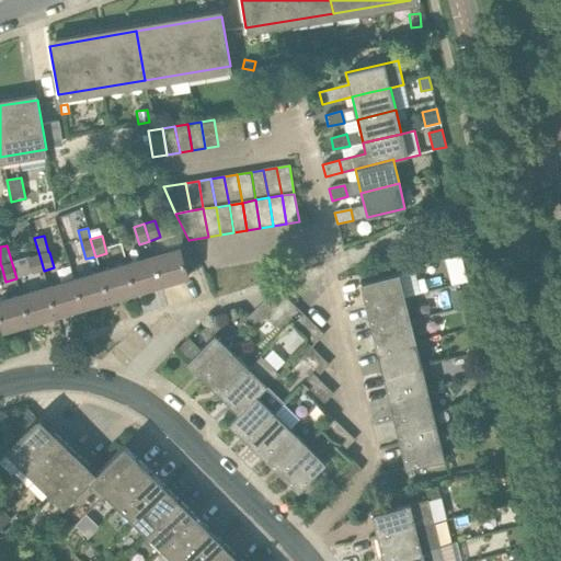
[(152,256),(161,285),(189,276),(180,249),(152,256)]
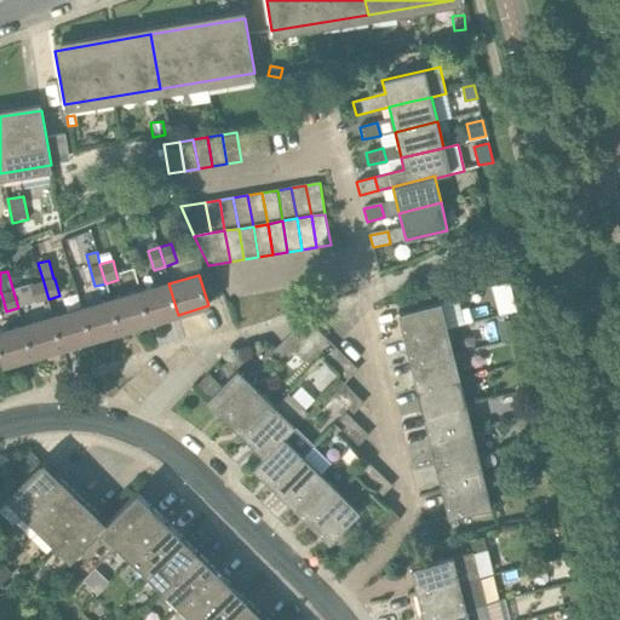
[(49,299),(44,282),(32,285),(36,303),(49,299)]
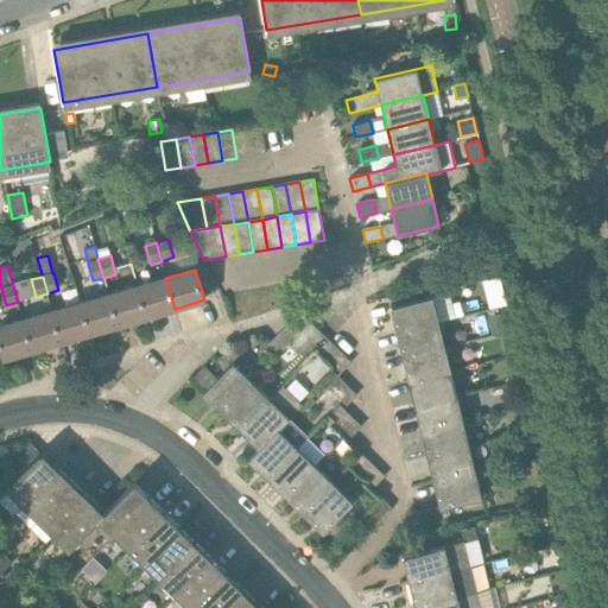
[(482,280),(483,283),(486,295),(501,291),(502,291),(499,277),(482,280)]
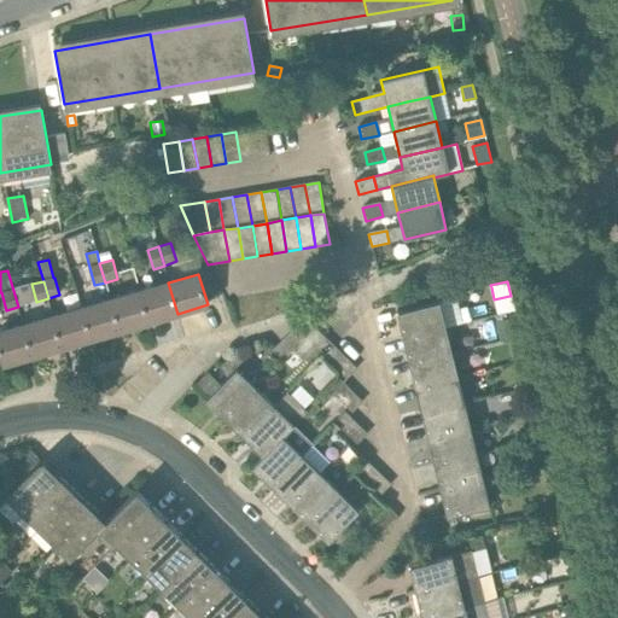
[(178,314),(168,283),(140,291),(149,322),(178,314)]
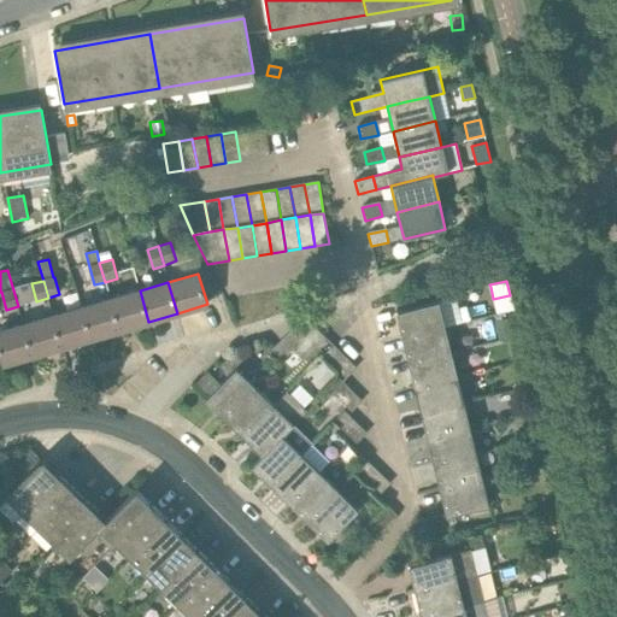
[(148,322),(140,291),(111,299),(119,330),(148,322)]
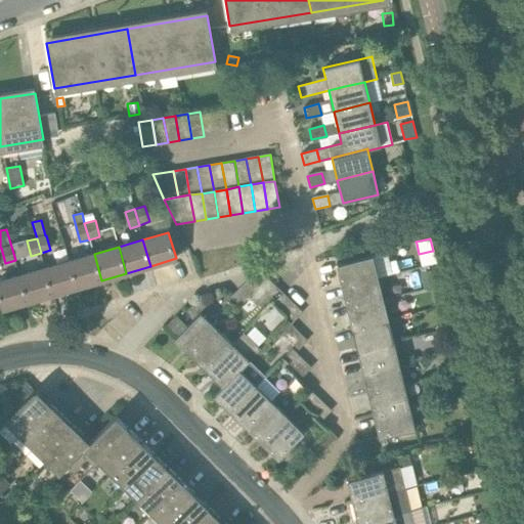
[(101,280),(94,254),(70,261),(78,288),(101,280)]
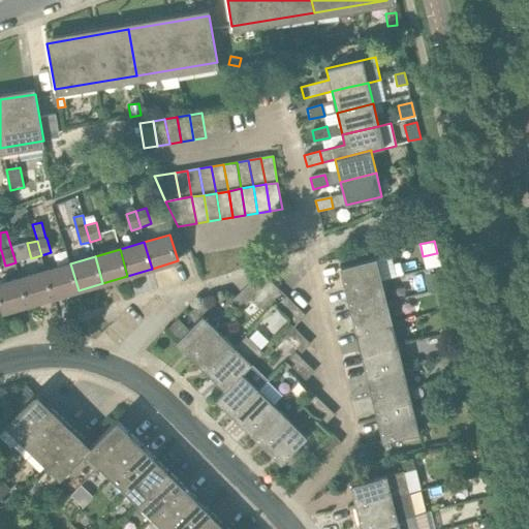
[(340,266),(346,288),(382,280),(376,257),(340,266)]
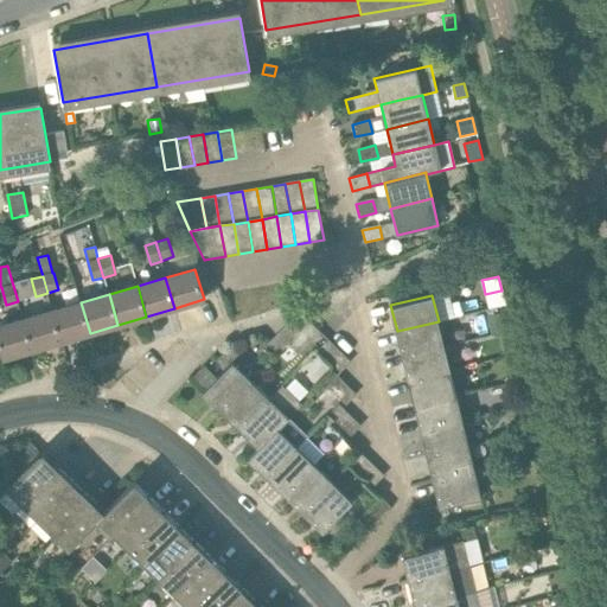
[(90,333),(81,302),(52,311),(62,342),(90,333)]
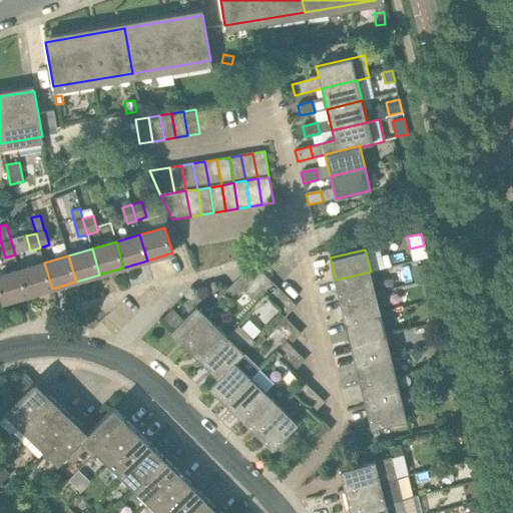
[(52,289),(44,263),(21,270),(28,296),(52,289)]
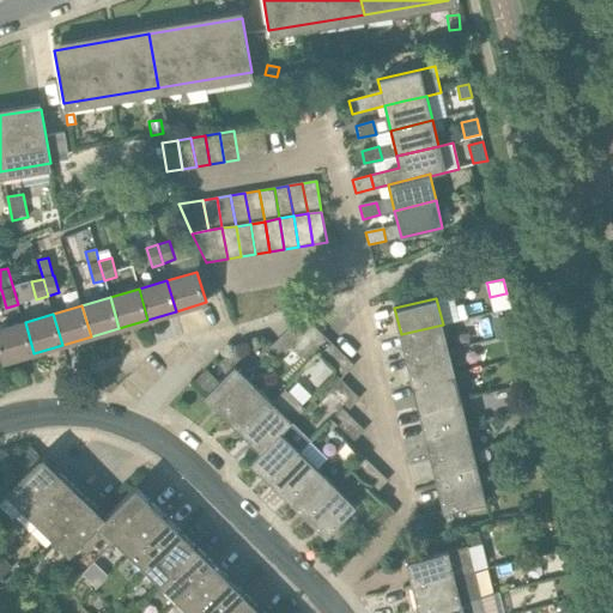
[(34,353),(25,322),(0,329),(0,349),(4,362),(34,353)]
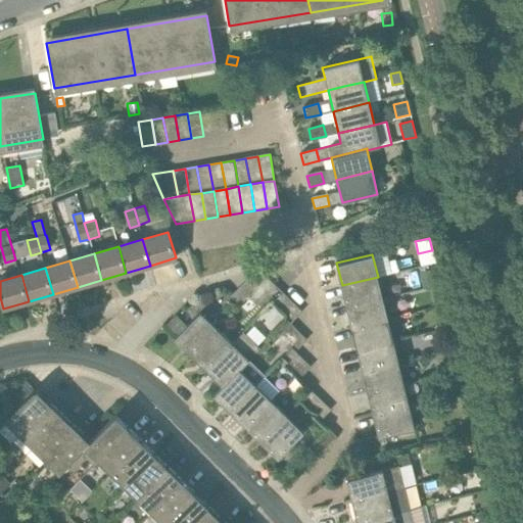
[(257,286),(247,296),(256,305),(275,286),(267,277),(257,286)]
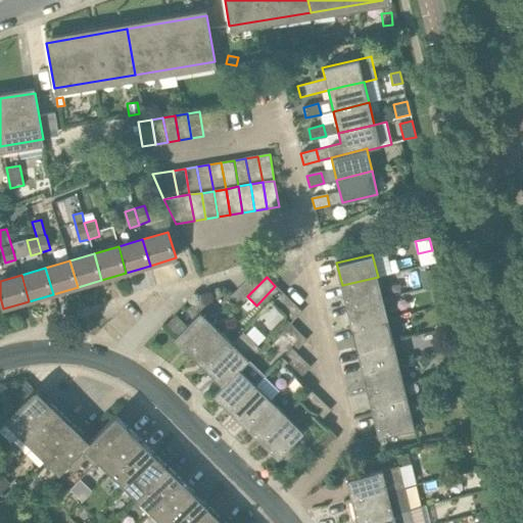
[(378,277),(342,285),(347,307),(383,298),(378,277)]
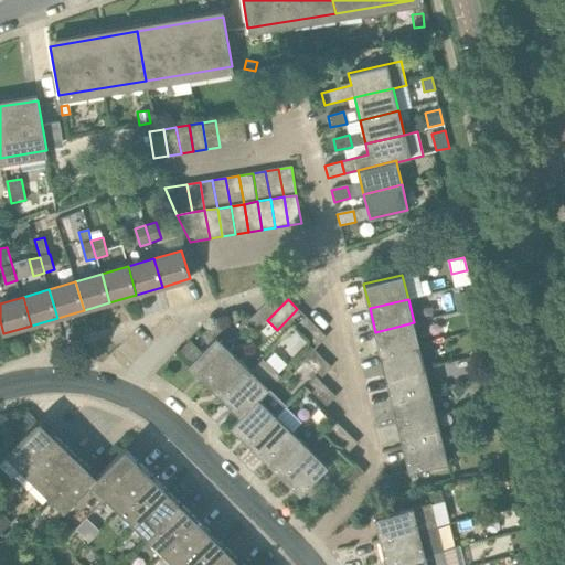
[(267,320),(278,309),(269,300),(248,320),(258,330),(267,320)]
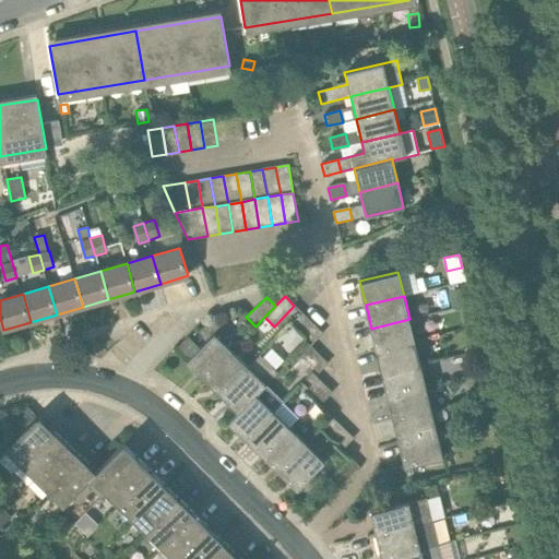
[(313,343),(323,333),(301,313),(292,323),(313,343)]
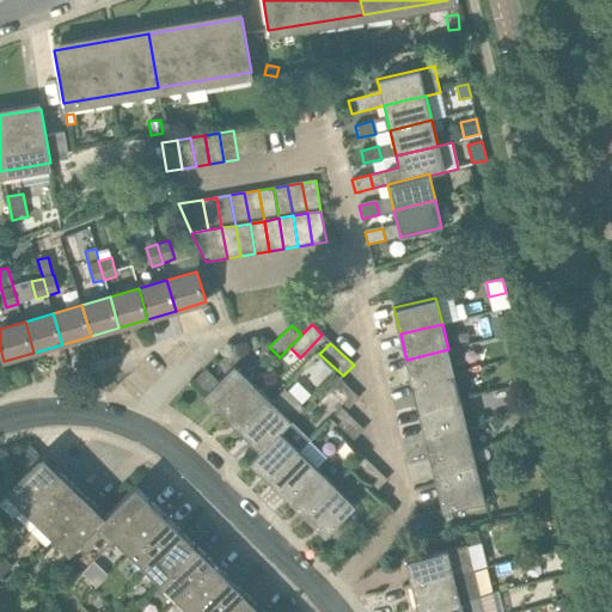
[(448,349),(407,360),(412,384),(454,374),(448,349)]
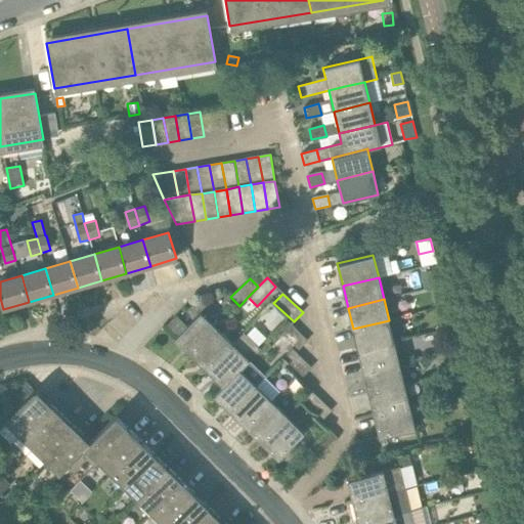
[(190,356),(200,348),(217,330),(201,313),(174,340),(190,356)]
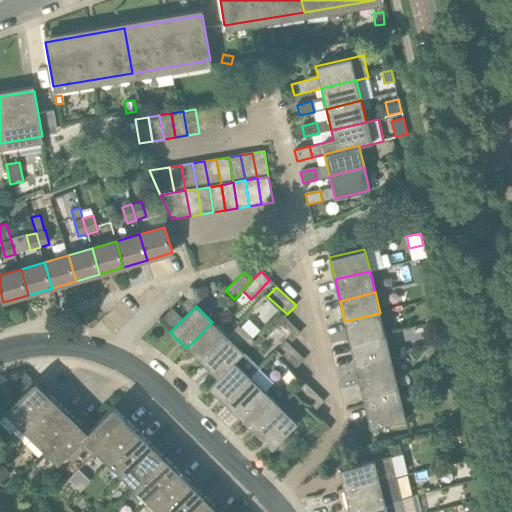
[(174,328),(183,319),(172,308),(163,317),(174,328)]
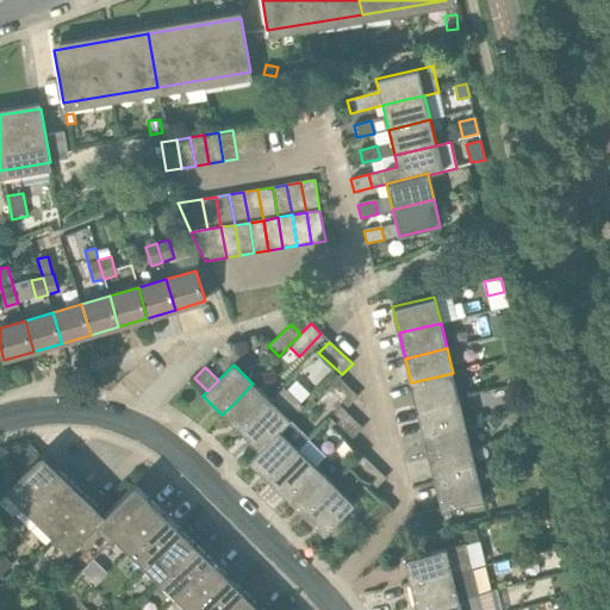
[(453,373),(411,383),(417,408),(459,398),(453,373)]
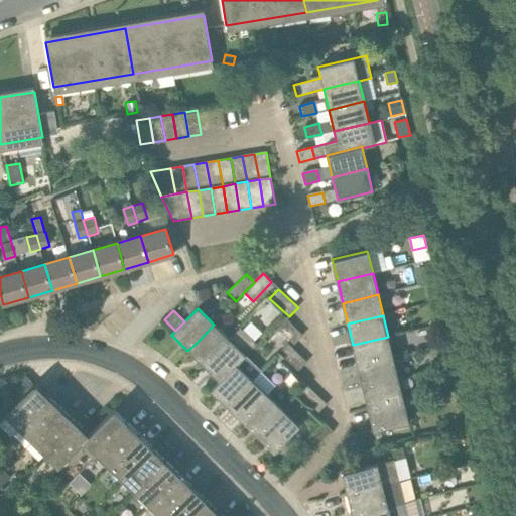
[(293,345),(302,336),(284,317),(275,327),(293,345)]
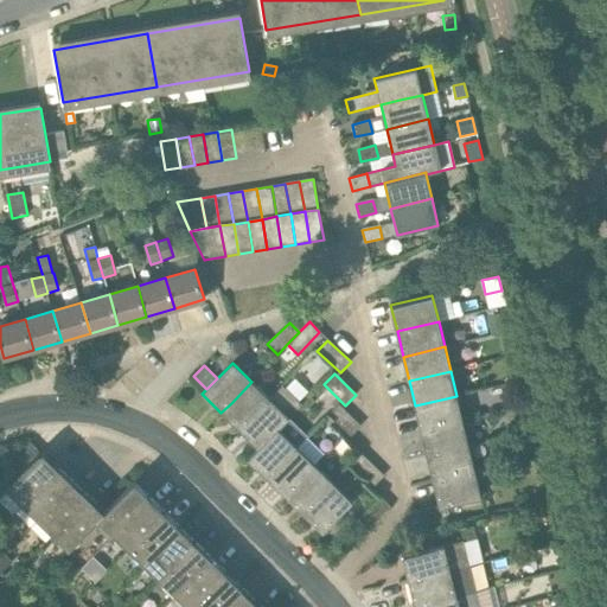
[(240,430),(269,400),(251,382),(231,403),(221,413),(240,430)]
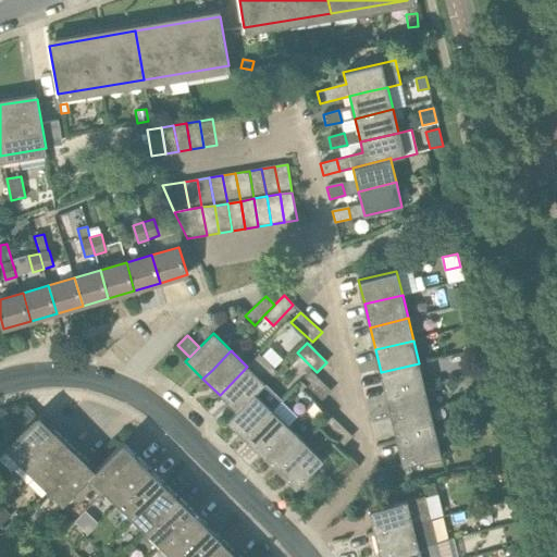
[(259,356),(247,367),(220,395),(236,411),(254,394),(255,395),(265,384),(276,373),(259,356)]
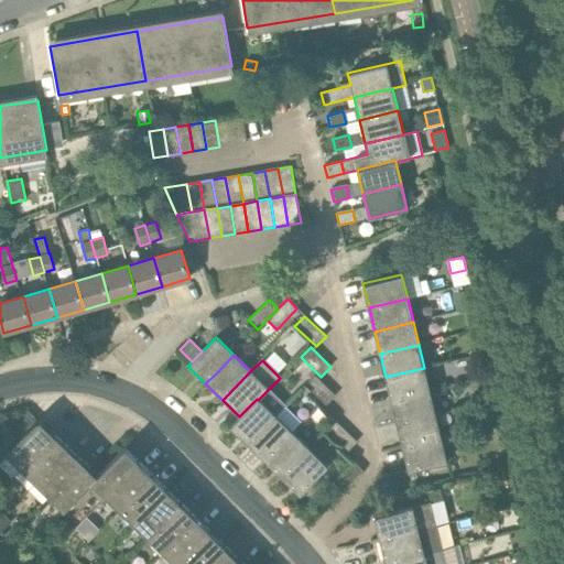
[(424,368),(386,377),(391,401),(430,392),(424,368)]
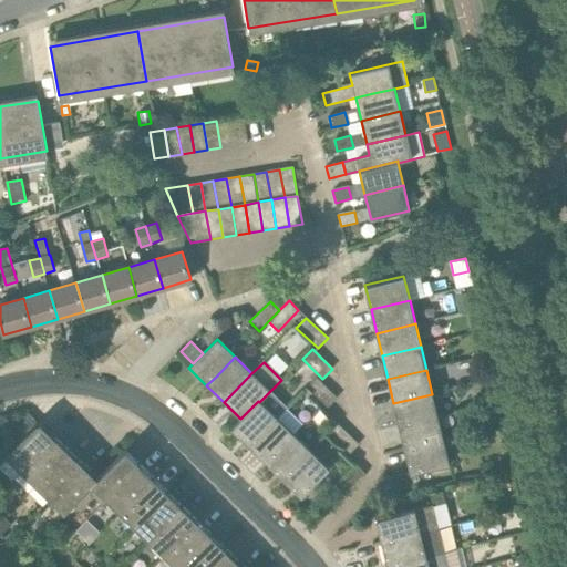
[(328,409),(338,399),(317,378),(307,389),(328,409)]
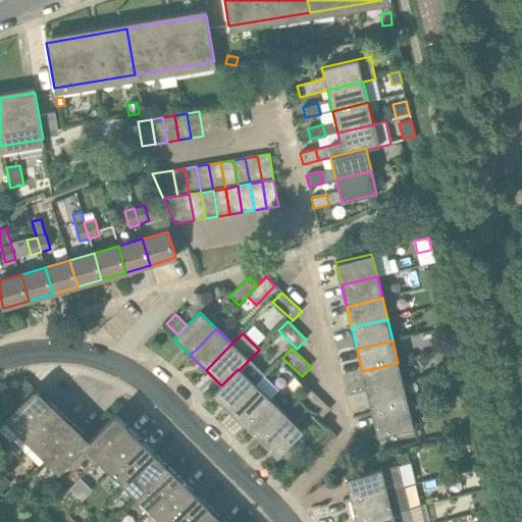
[(249,360),(239,370),(238,369),(221,385),(212,395),(229,411),(255,385),(264,375),(249,360)]
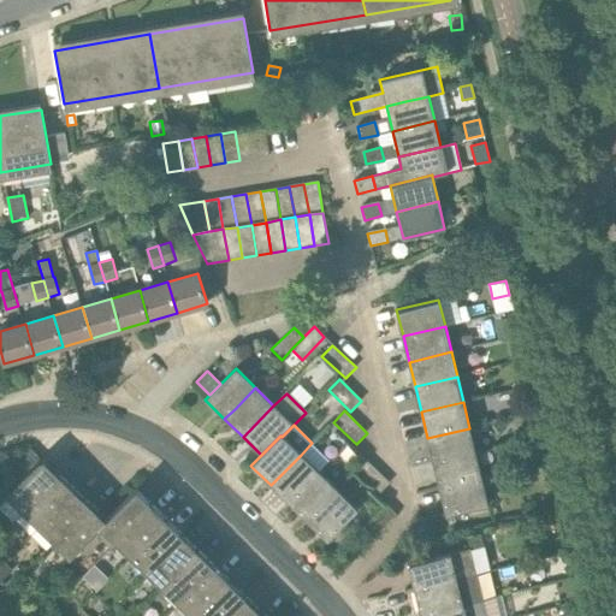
[(469,428),(427,438),(433,462),(475,452),(469,428)]
